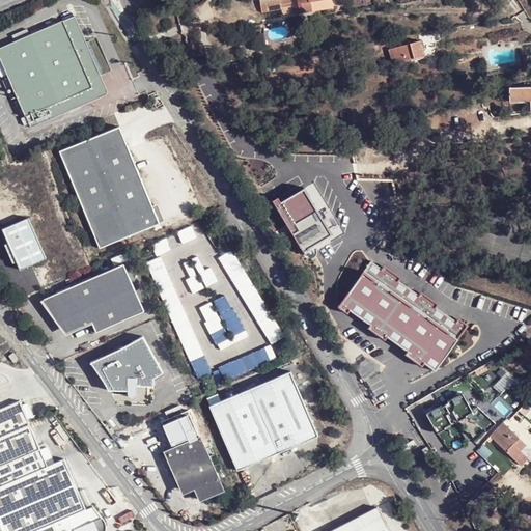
[(269,1),(268,9),(279,9),(279,0),(269,1)]
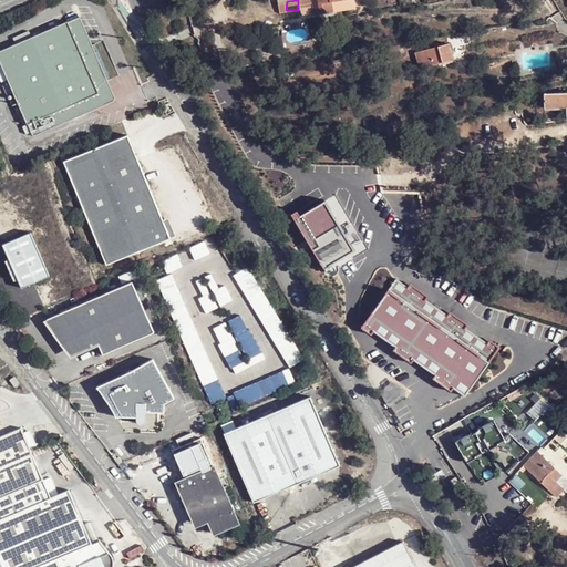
[(309,0),(312,16),(332,11),(330,2),(339,0),(309,0)]
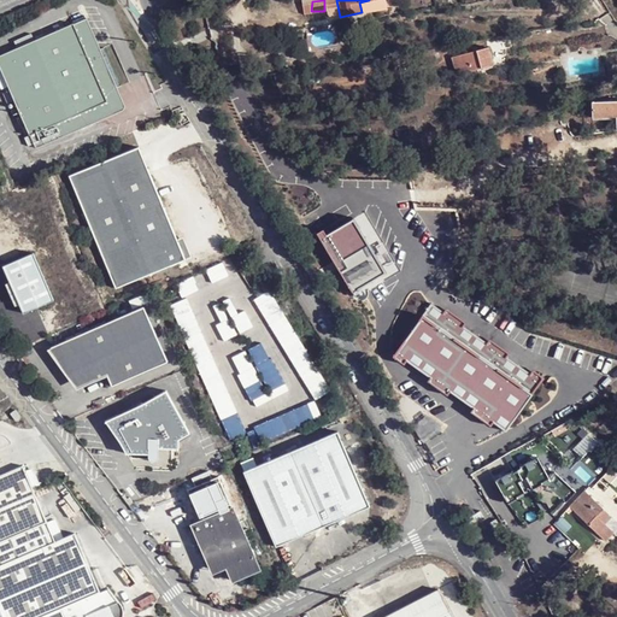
[(387,3),(363,5),(364,12),(388,10),(387,3)]
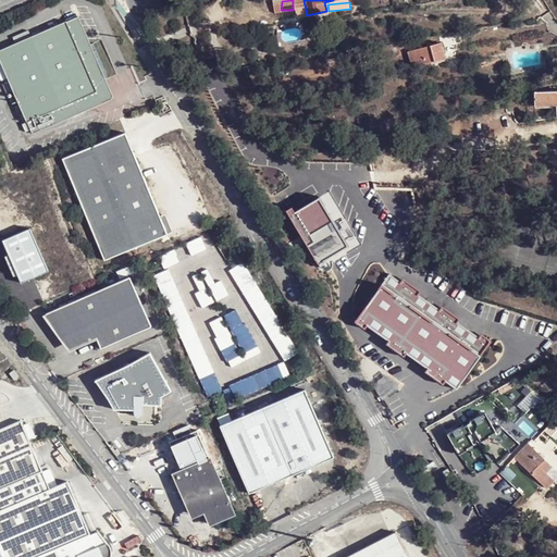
[(66,22),(0,50),(0,59),(32,134),(112,99),(113,97),(113,94),(79,16),(77,17),(76,14),(66,19),(66,22)]
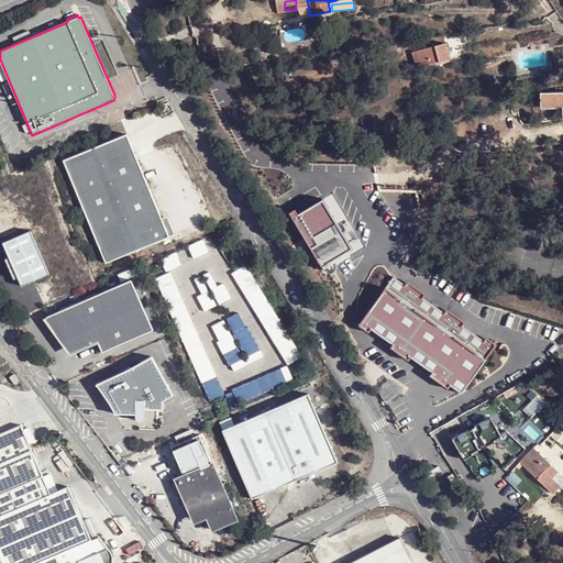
[(409,53),(415,68),(438,62),(437,55),(445,52),(442,42),(409,53)]
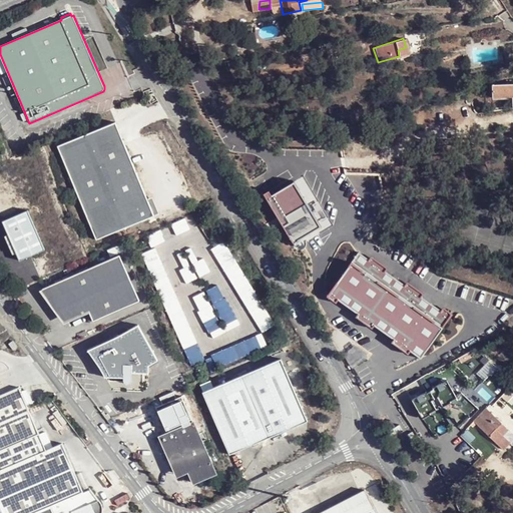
[(343,44),(346,53),(360,50),(358,42),(343,44)]
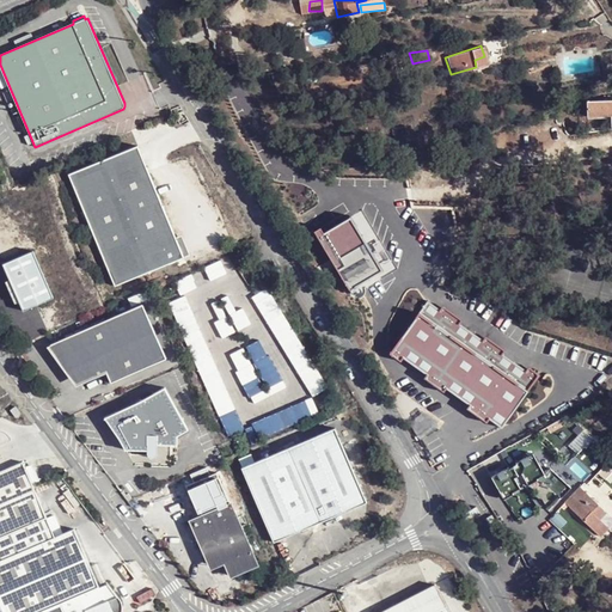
[(611,97),(591,99),(592,112),(611,110),(611,97)]
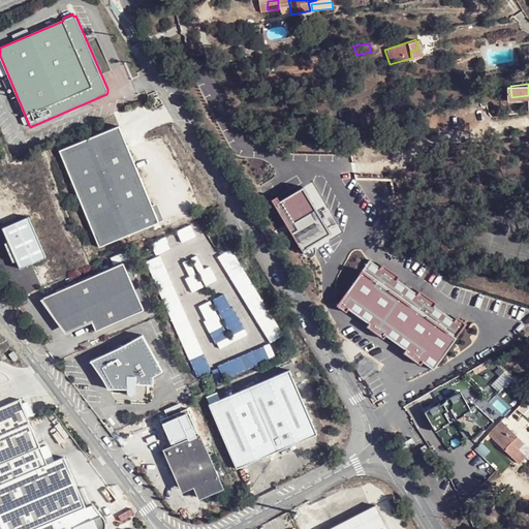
[(338,112),(341,122),(351,119),(348,107),(338,112)]
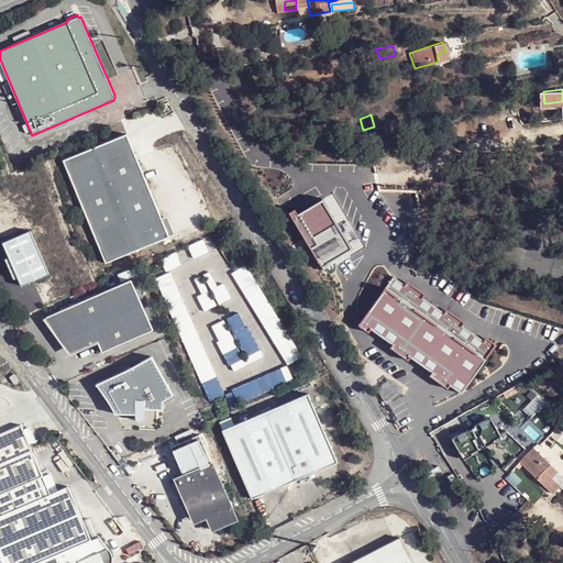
[(125,134),(62,162),(106,264),(169,238),(125,134)]
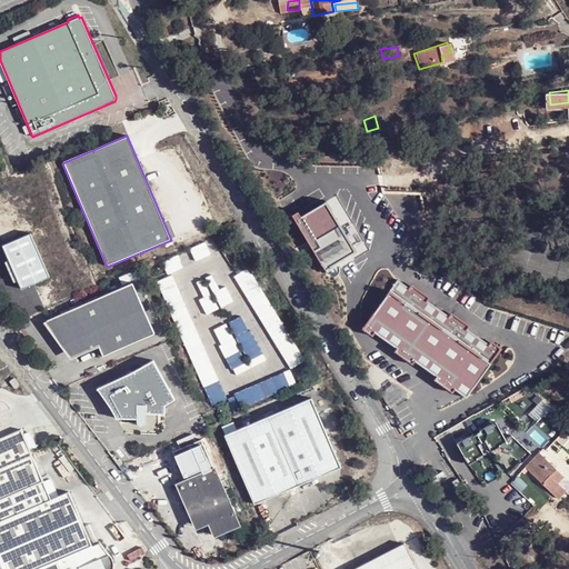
[(299,212),(291,217),(326,273),(329,277),(332,278),(336,276),(339,273),(340,269),(339,266),(367,249),(335,197),(301,217),(299,212)]
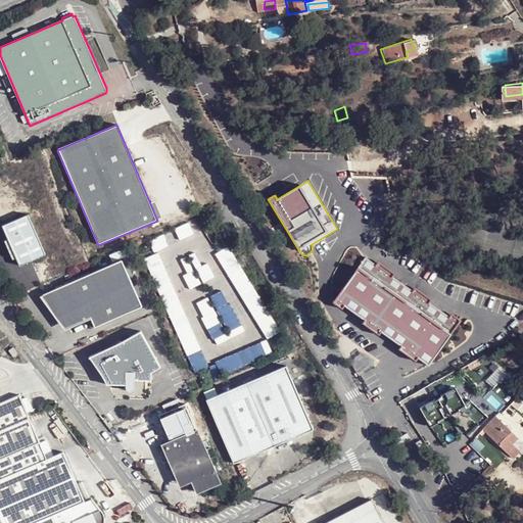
[(3,227),(20,266),(46,255),(30,217),(3,227)]
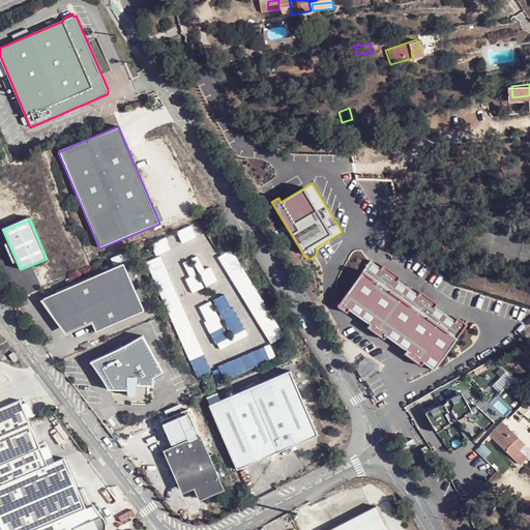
[(369,262),(337,307),(348,316),(350,312),(370,325),(367,329),(384,341),(386,337),(407,352),(405,355),(421,366),(424,362),(434,370),(466,325),(458,319),(455,323),(435,308),(438,304),(421,293),(418,295),(398,282),(400,277),(384,266),(381,270),(369,262)]
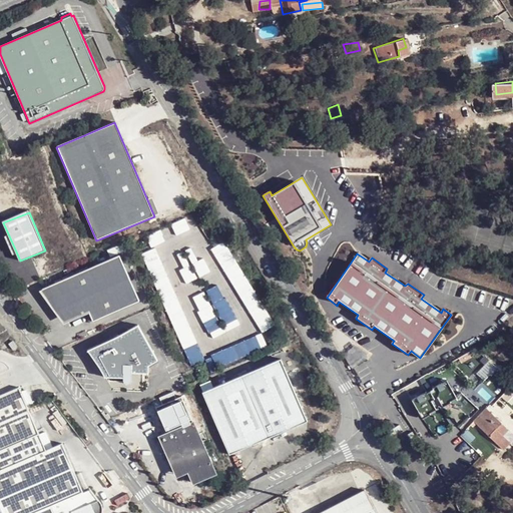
[(39,292),(64,325),(89,314),(93,322),(140,302),(119,254),(39,292)]
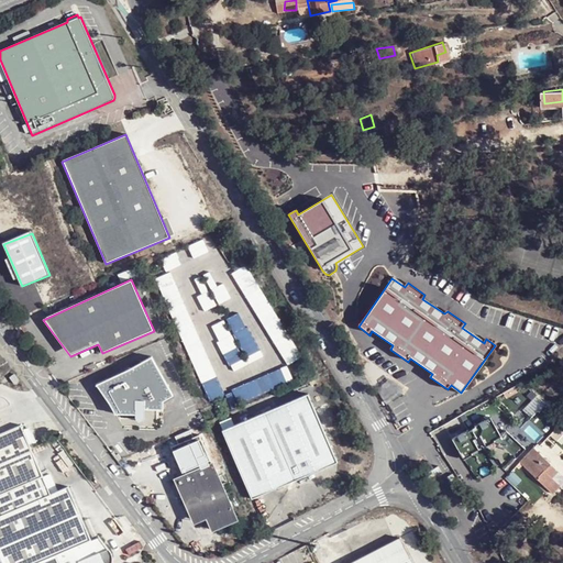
[(152,357),(97,386),(116,415),(135,415),(136,410),(164,410),(164,403),(174,397),(152,357)]
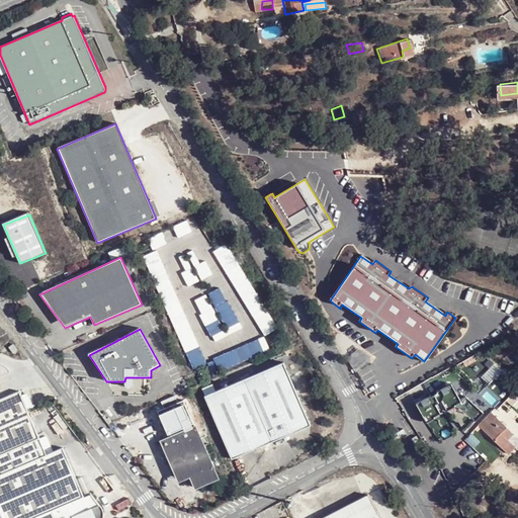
[(247,336),(253,349),(266,344),(261,330),(247,336)]
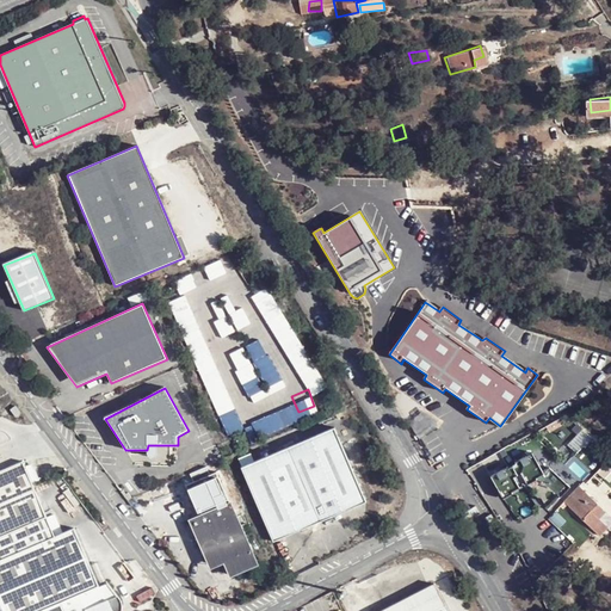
[(10,409),(14,418),(22,413),(17,406),(10,409)]
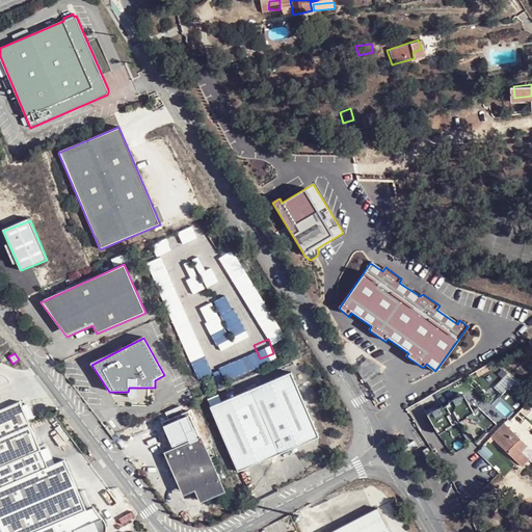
[(211,408),(239,473),(320,437),(297,386),(292,373),(211,408)]
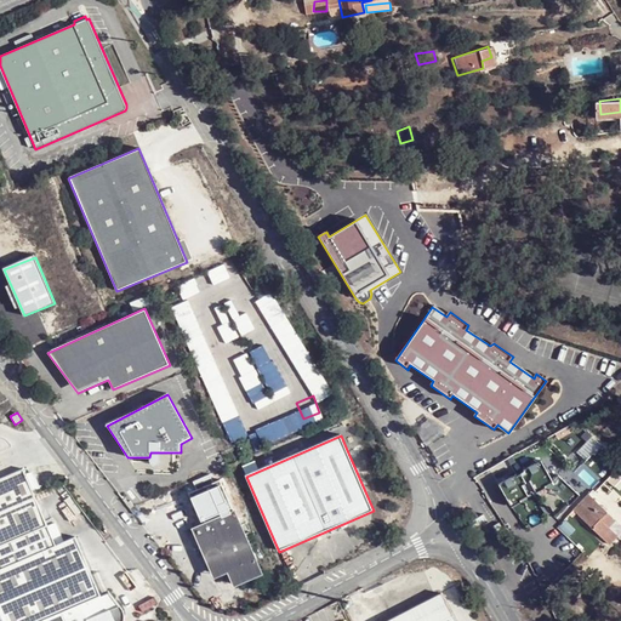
[(540,461),(500,484),(513,507),(553,483),(540,461)]
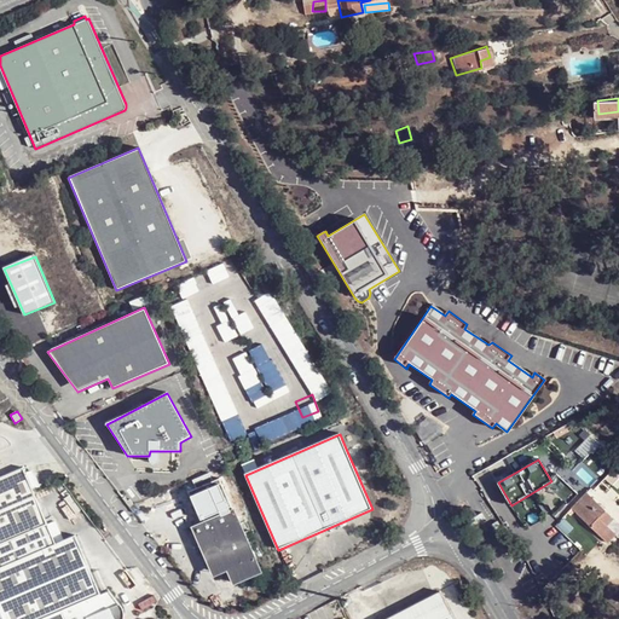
[(0,618),(122,618),(123,611),(109,590),(99,594),(76,536),(53,544),(23,469),(0,479),(0,618)]
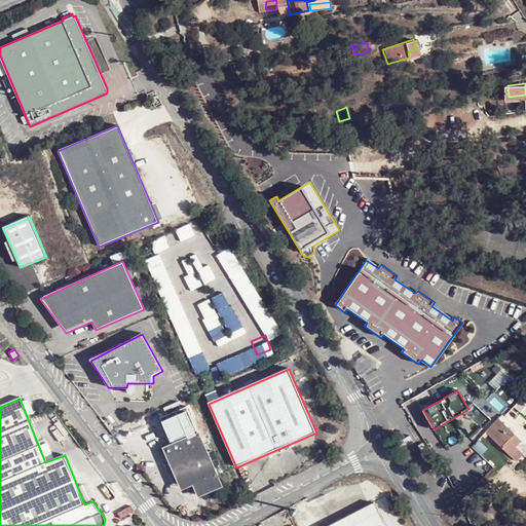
[(193,486),(198,498),(203,496),(223,487),(198,433),(197,433),(186,407),(159,418),(171,443),(173,442),(174,444),(163,449),(182,491),(193,486)]
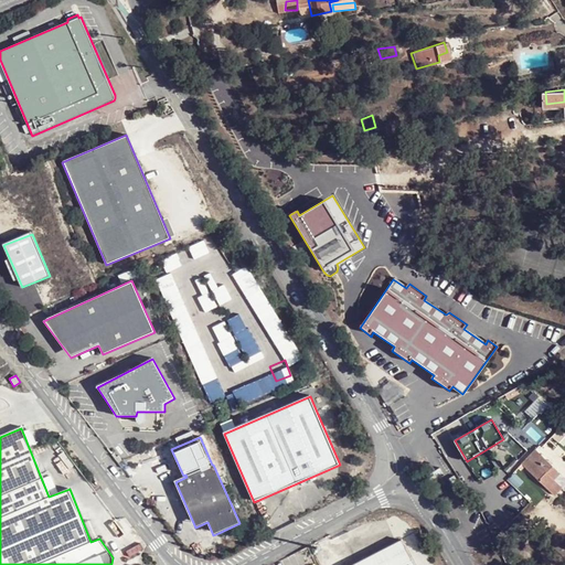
[(503,444),(513,459),(521,452),(511,438),(503,444)]
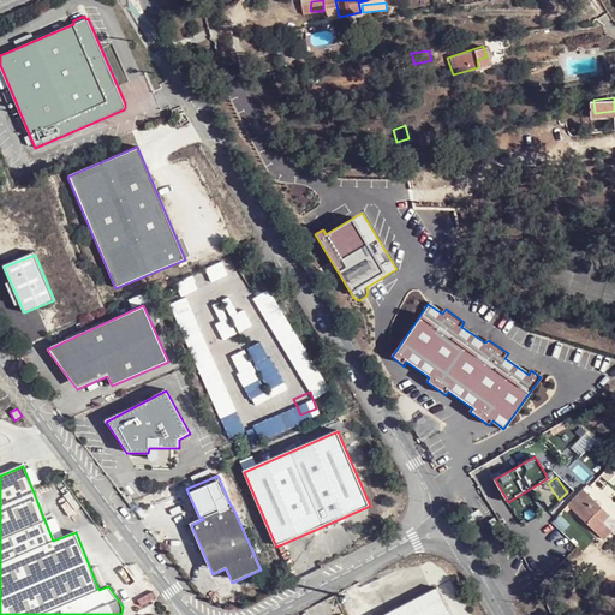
[(574,501),(571,505),(607,537),(613,529),(605,521),(610,514),(585,489),(577,497),(573,495),(569,497),(574,501)]
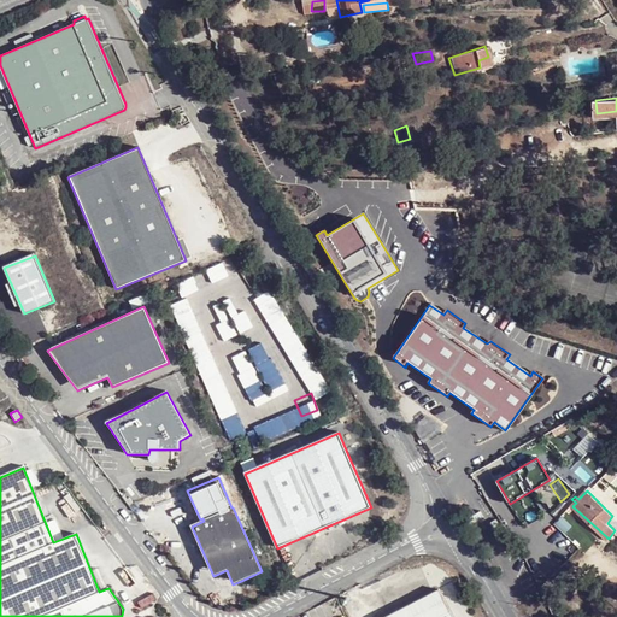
[(465,517),(466,516),(472,512),(466,503),(459,507),(465,517)]
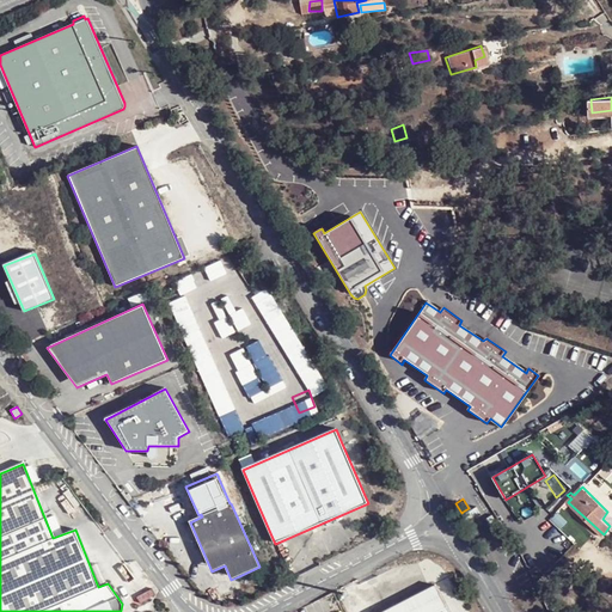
[(560,530),(567,522),(557,513),(550,520),(560,530)]
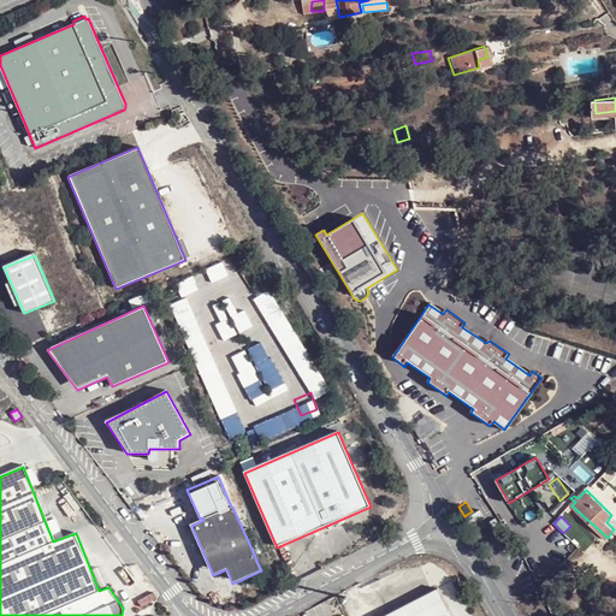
[(450,615),(437,590),(384,615),(450,615)]
